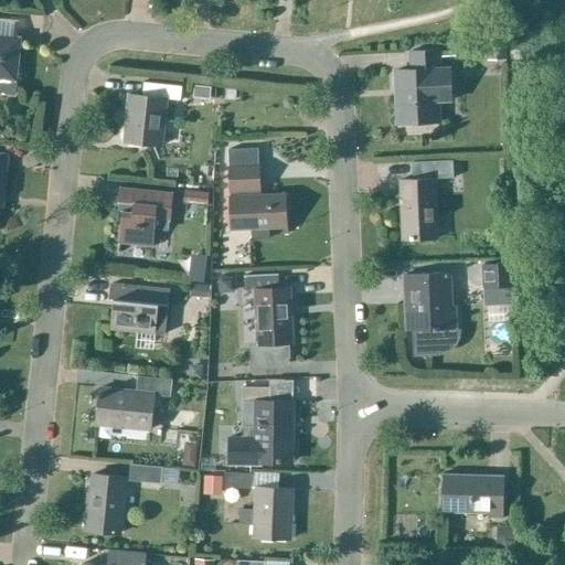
[(505,59),(504,32),(486,33),(487,60),(505,59)]
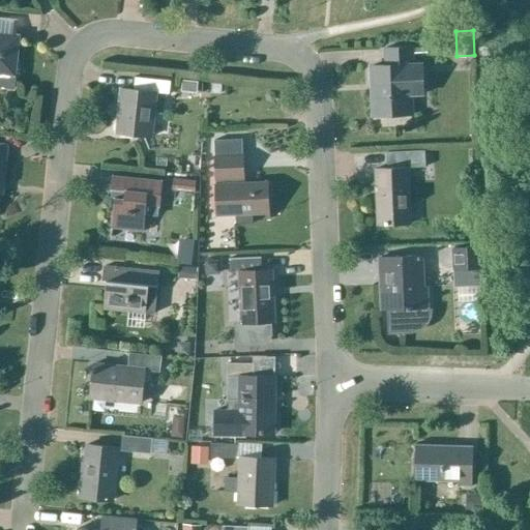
[(15,77),(19,37),(0,35),(0,89),(15,91),(17,77),(15,77)]
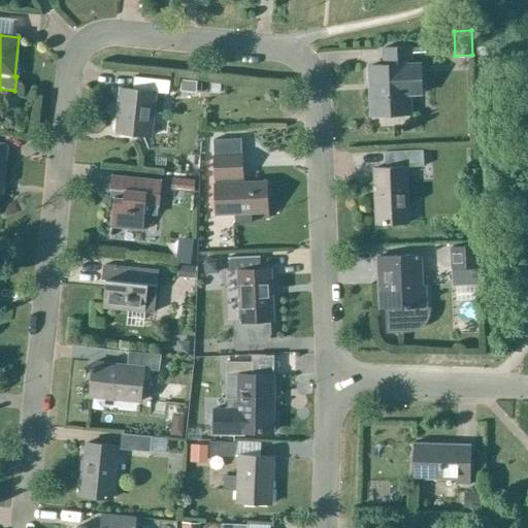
[(383,67),(369,67),(370,87),(376,87),(378,114),(408,113),(408,96),(421,95),(419,65),(410,66),(409,48),(382,50),(383,67)]
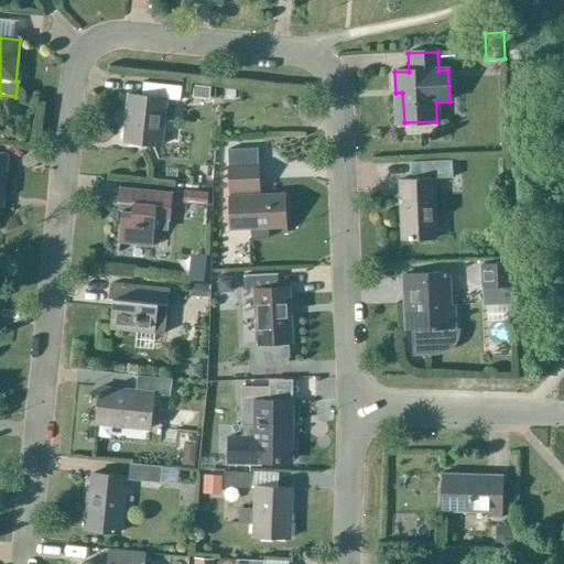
[(194,83),(193,96),(208,97),(209,84),(194,83)]
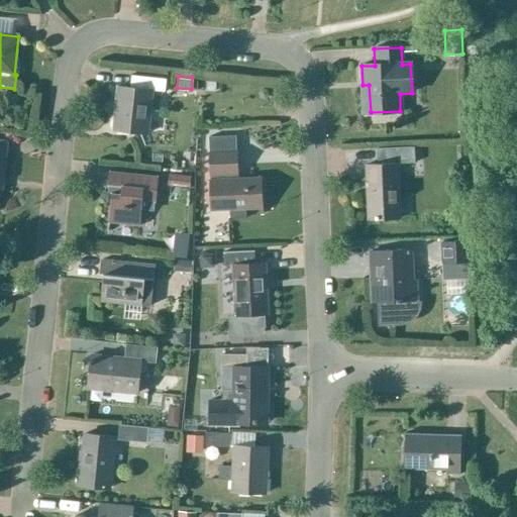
[(114,131),(147,135),(151,92),(166,93),(167,82),(131,78),(130,89),(118,88),(114,131)]
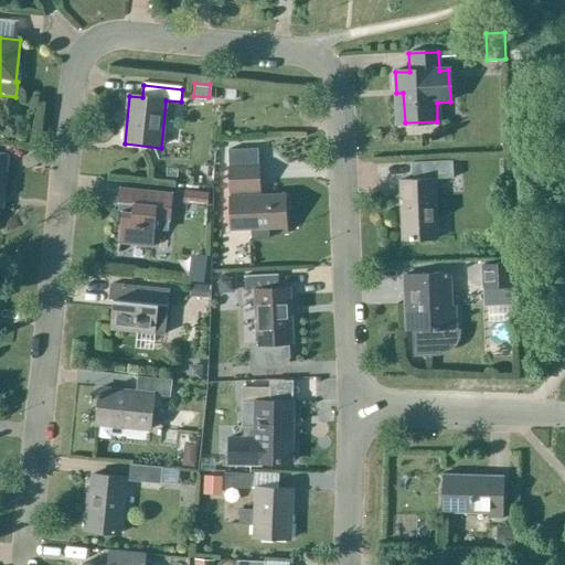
[(437,238),(434,179),(452,178),(451,160),(412,162),(412,180),(398,181),(402,240),(437,238)]
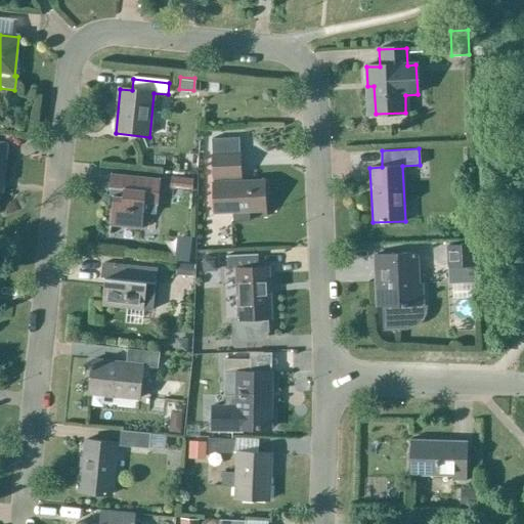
[(213,158),(211,158),(214,212),(232,211),(233,220),(236,223),(246,223),(250,219),(249,211),(265,210),(264,183),(241,184),(239,157),(239,154),(213,155),(213,158)]
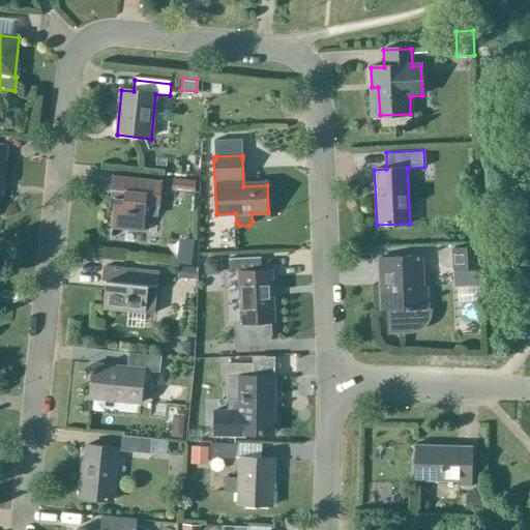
[(159,208),(163,181),(112,177),(111,190),(115,190),(111,229),(142,232),(145,206),(159,208)]
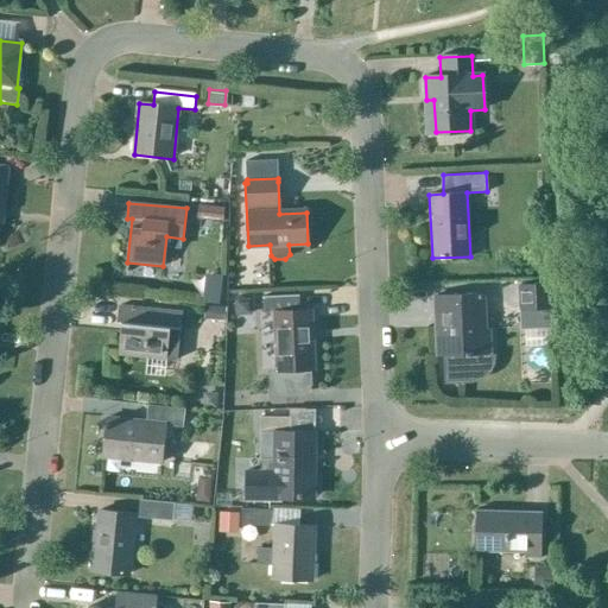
[(198,204),(197,219),(223,221),(225,207),(198,204)]
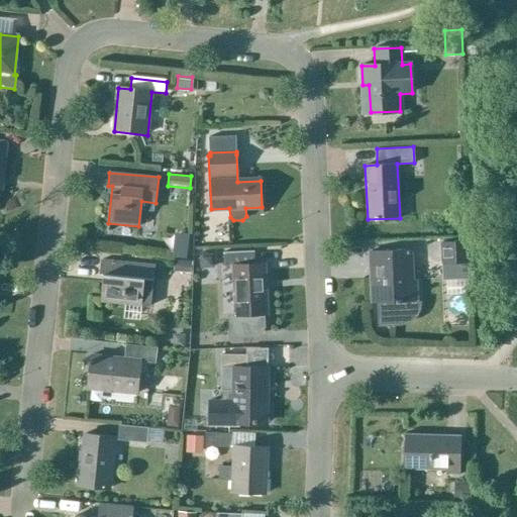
[(471,239),(440,240),(441,264),(472,263),(472,239),(471,239)]
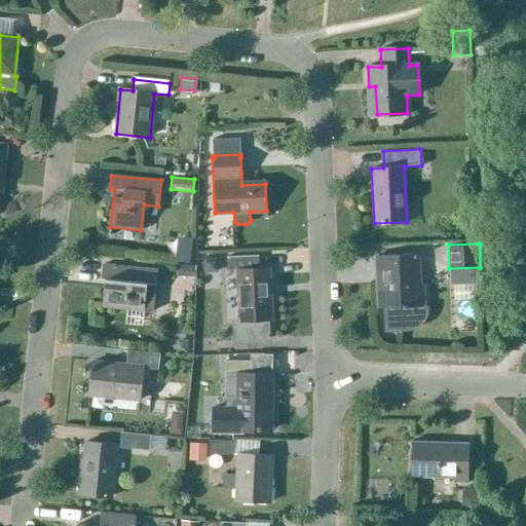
[(178,249),(177,261),(191,263),(192,251),(178,249)]
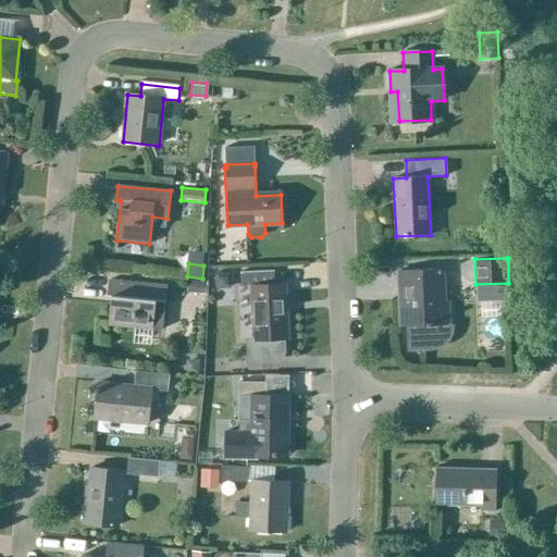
[(444,326),(444,323),(448,323),(447,302),(444,302),(443,270),(397,272),(398,289),(403,289),(404,325),(407,325),(408,343),(430,342),(434,341),(438,338),(442,335),(444,331),(444,326)]
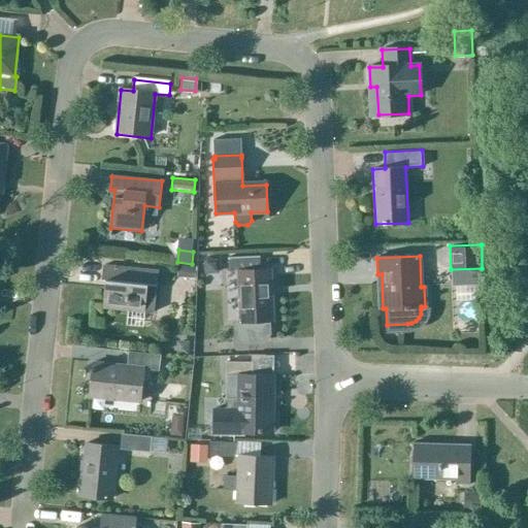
[(218,271),(217,257),(204,258),(205,272),(218,271)]
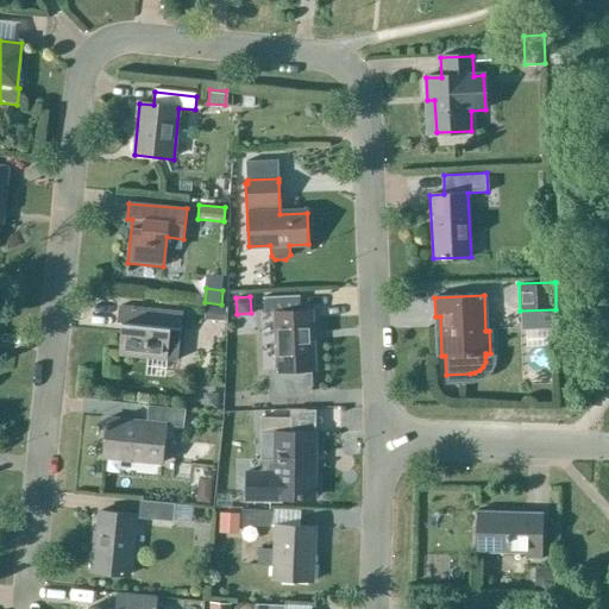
[(312,311),(300,311),(299,297),(264,300),(264,316),(275,315),(277,374),(271,374),(271,396),(299,395),(301,395),(302,395),(305,394),(306,393),(307,391),(308,390),(309,389),(309,387),(309,385),(309,371),(314,371),(312,311)]
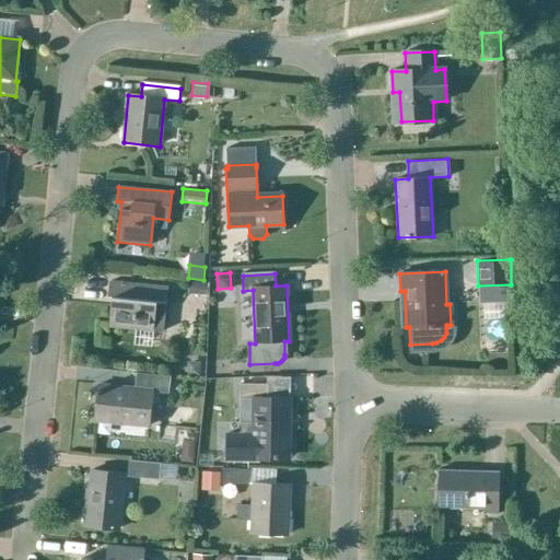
[(208,281),(190,281),(190,294),(208,294),(208,281)]
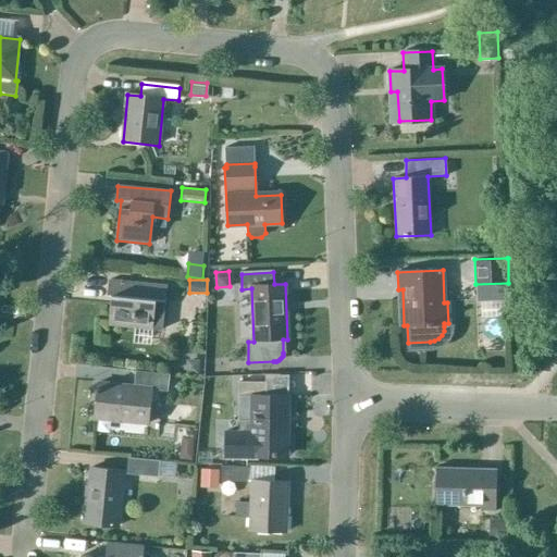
[(108,282),(107,297),(112,297),(109,324),(152,330),(163,331),(163,324),(168,288),(108,282)]
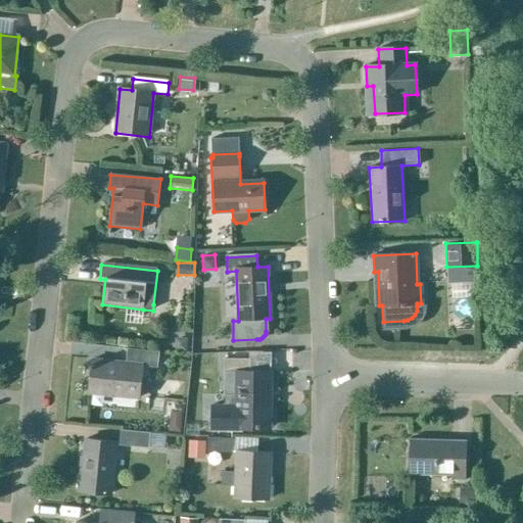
[(176,338),(175,347),(185,348),(186,339),(176,338)]
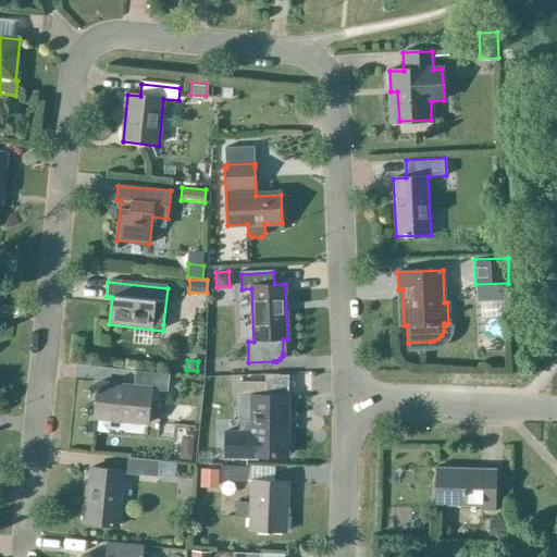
[(166,392),(169,376),(136,373),(135,387),(98,384),(95,420),(148,425),(151,390),(166,392)]
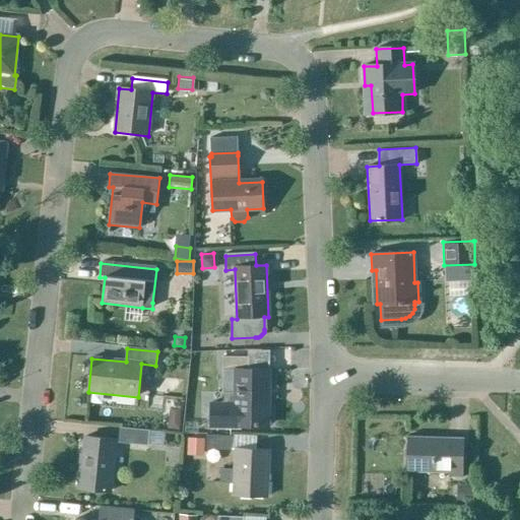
[(194,366),(202,366),(206,362),(206,352),(194,352),(194,366)]
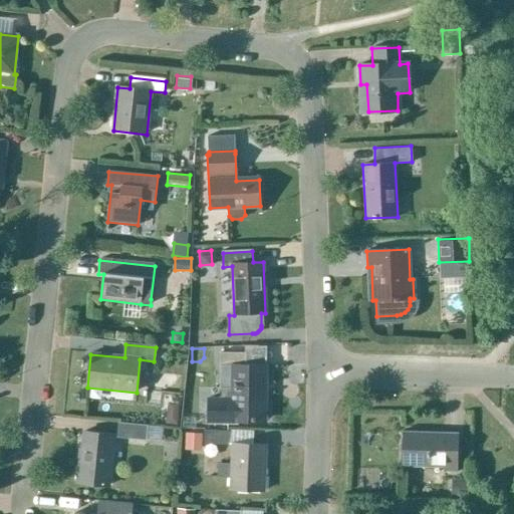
[(268,364),(245,362),(245,354),(220,354),(220,367),(231,367),(231,388),(221,387),(220,397),(207,398),(207,423),(267,423),(268,395),(272,394),(273,392),(274,391),(275,389),(275,387),(275,386),(275,383),(274,382),(273,380),(271,380),(270,379),(268,379),(268,364)]
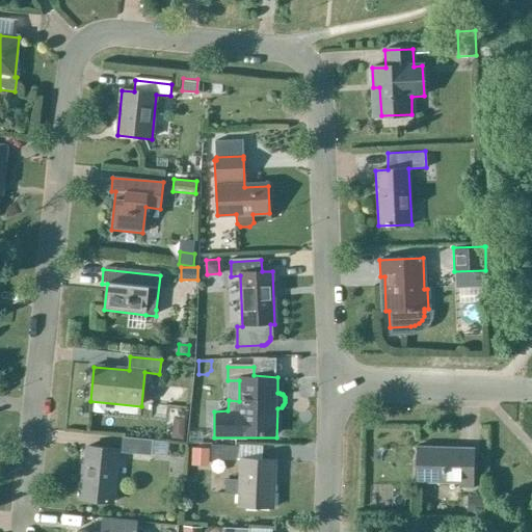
[(173,431),(171,437),(182,439),(183,428),(177,428),(173,431)]
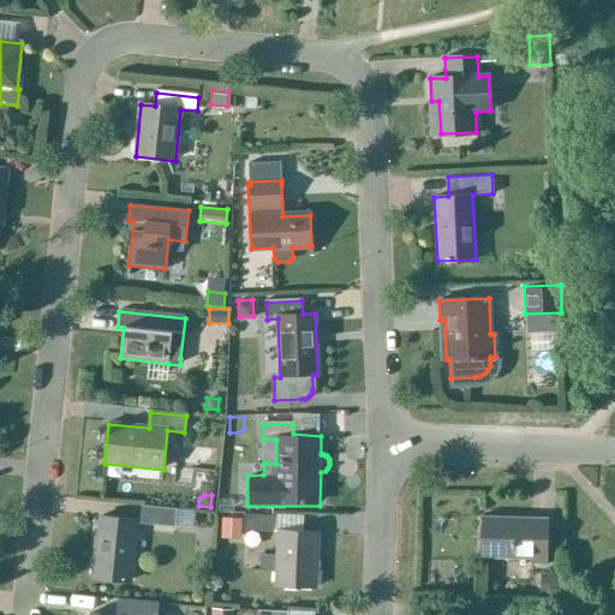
[(230,495),(222,495),(222,507),(234,507),(234,500),(230,495)]
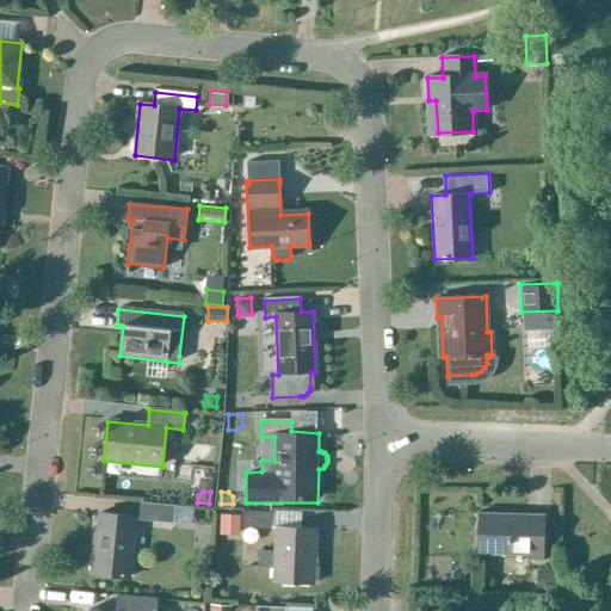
[(139,519),(173,523),(176,507),(140,504),(139,519)]
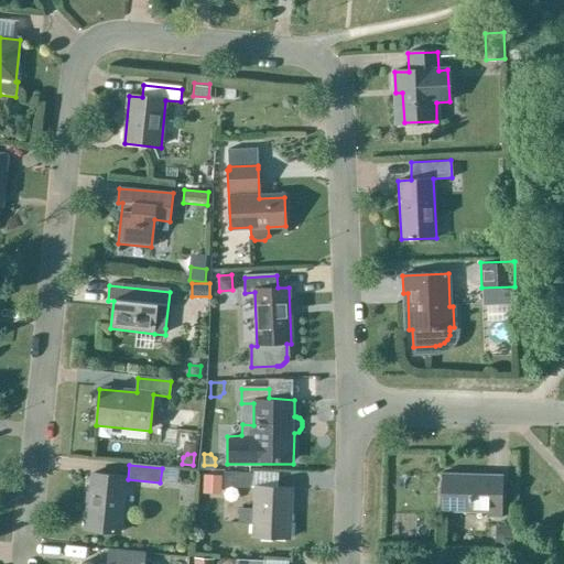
[(225,472),(224,487),(251,488),(251,473),(225,472)]
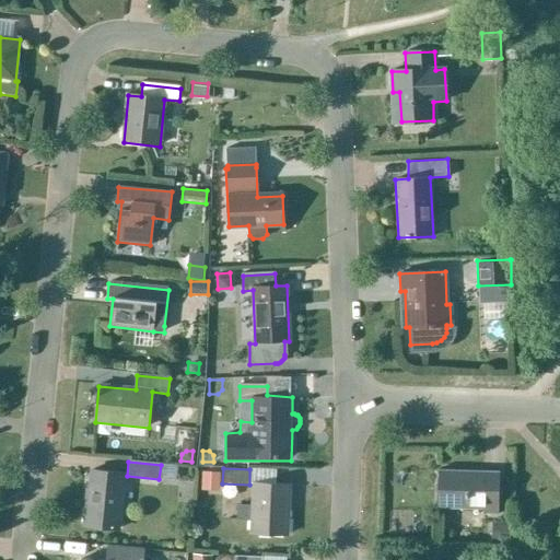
[(499,471),(488,471),(438,469),(436,509),(482,510),(482,514),(497,514),(499,471)]
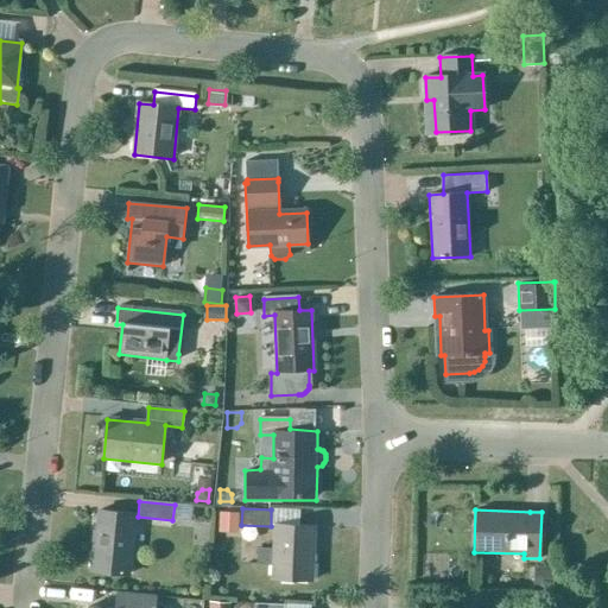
[(239,512),(220,511),(219,525),(238,526),(239,512)]
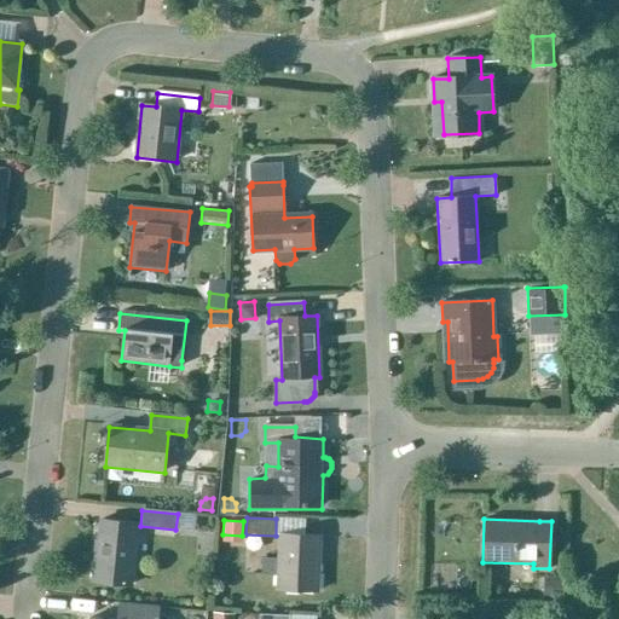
[(92,583),(131,586),(137,525),(102,521),(98,559),(94,559),(92,583)]
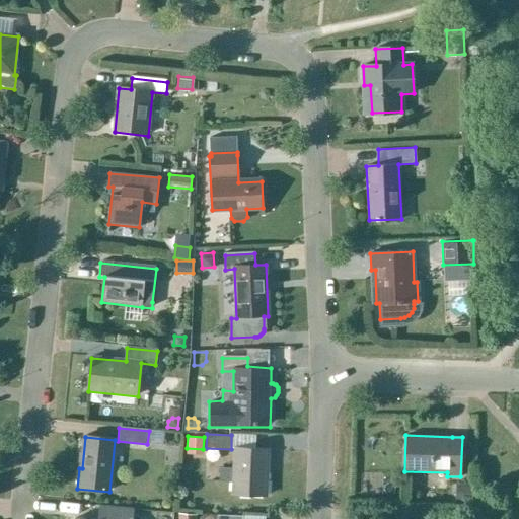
[(220,466),(220,482),(233,483),(233,495),(268,497),(269,450),(253,450),(234,449),(234,467),(220,466)]
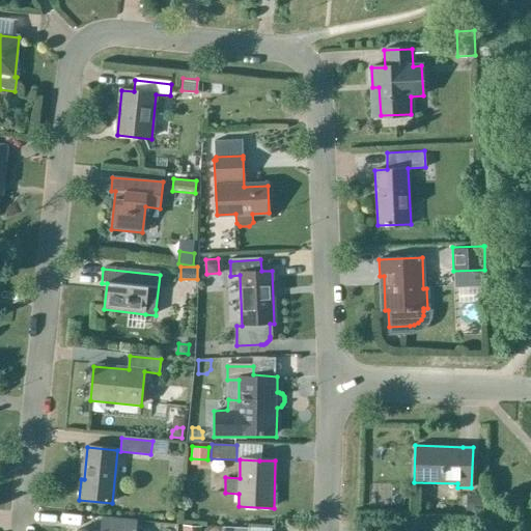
[(471,511),(483,512),(483,496),(472,495),(471,511)]
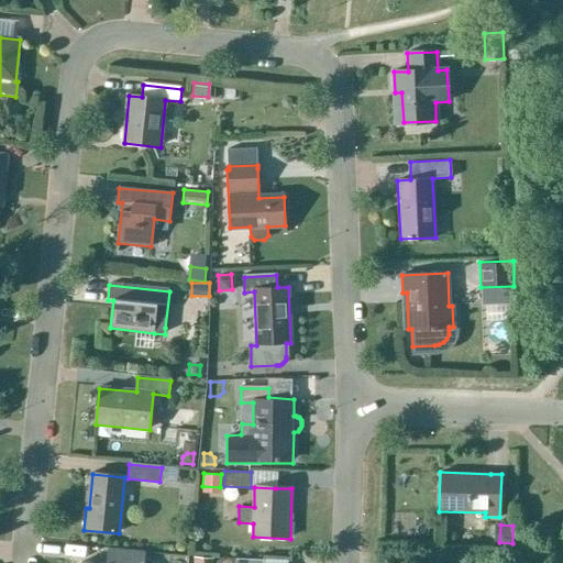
[(144,562),(146,553),(108,549),(106,562),(84,562),(81,562),(80,562),(144,562)]
